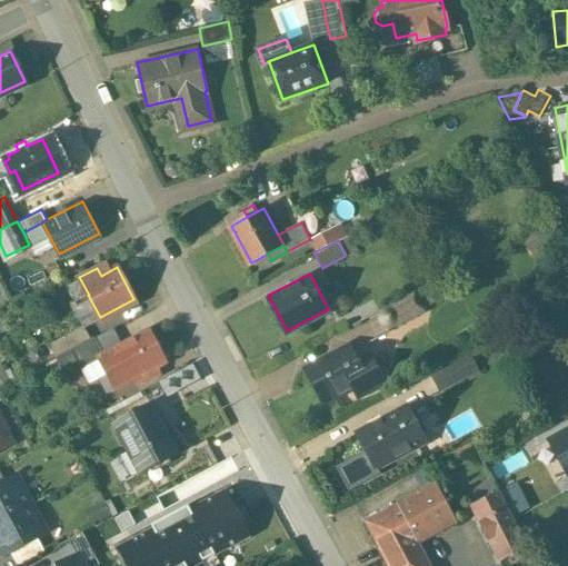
[(79,277),(68,284),(76,299),(72,301),(72,303),(88,295),(89,295),(79,277)]
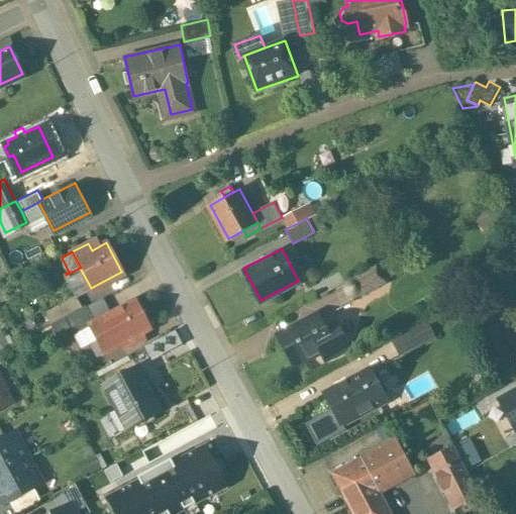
[(376,266),(351,279),(346,284),(346,287),(346,290),(349,291),(354,293),(358,293),(384,280),(376,266)]
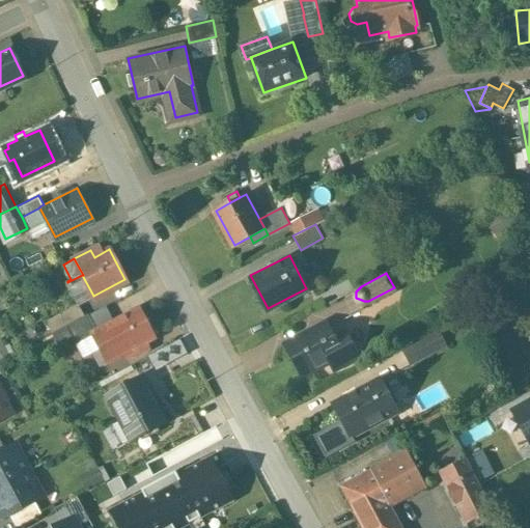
[(78,302),(46,318),(52,331),(84,314),(78,302)]
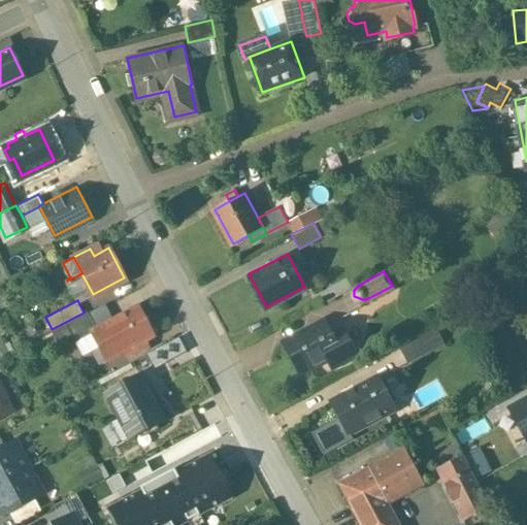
[(97,327),(91,330),(92,331),(85,334),(99,362),(106,358),(132,345),(135,351),(147,345),(144,338),(154,333),(138,305),(97,327)]
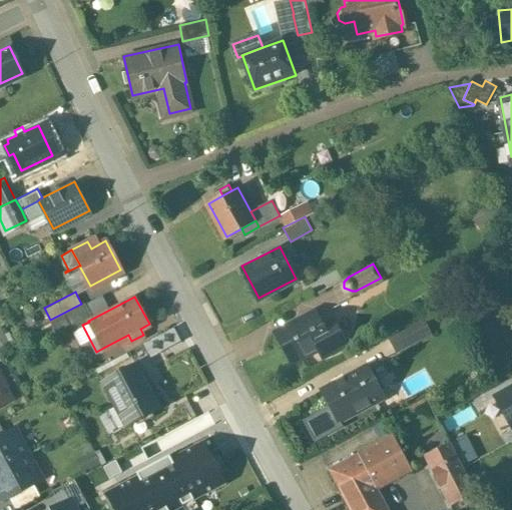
[(81,304),(50,320),(50,321),(56,332),(70,324),(73,330),(82,325),(89,322),(88,321),(94,318),(85,302),(81,304)]
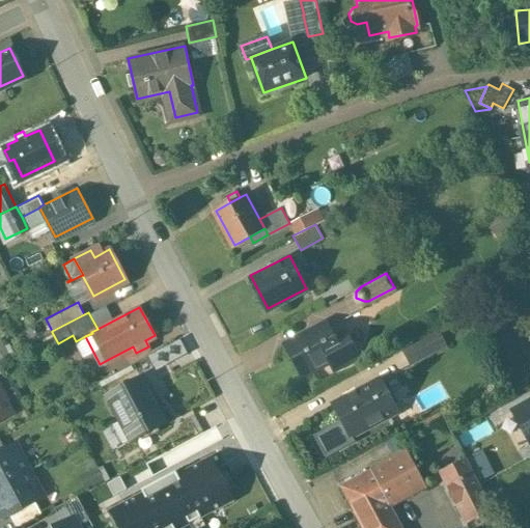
[(324,321),(284,342),(301,372),(328,357),(339,351),(332,337),(324,321)]
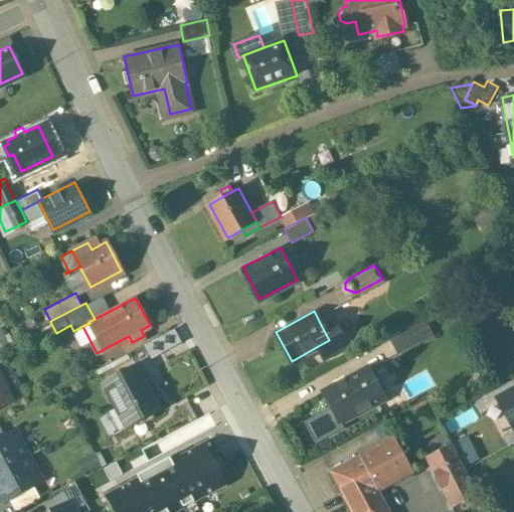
[(345,343),(333,321),(322,327),(329,340),(318,346),(323,355),(345,343)]
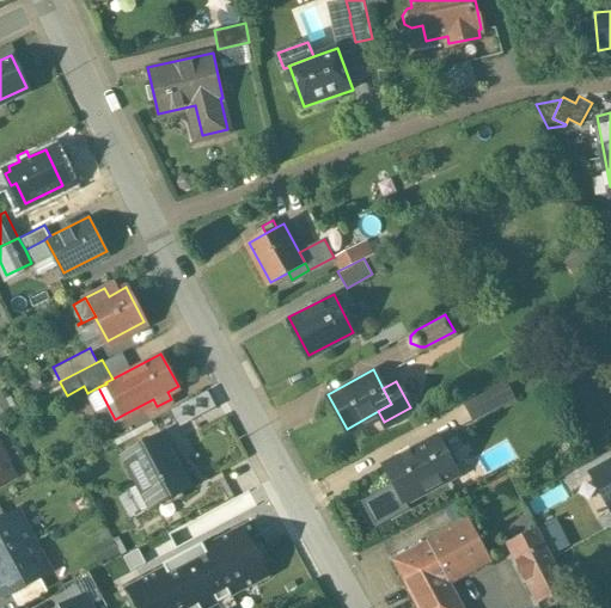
[(488,390),(465,401),(472,416),(496,404),(488,390)]
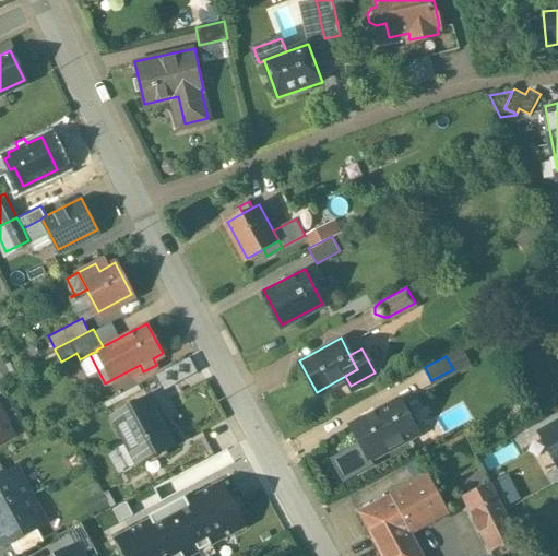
[(149,395),(113,415),(138,462),(174,442),(149,395)]
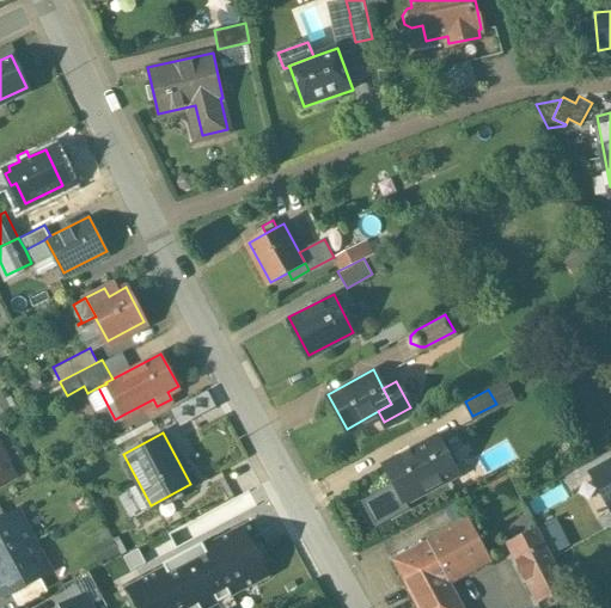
[(438,435),(384,464),(404,501),(458,472),(438,435)]
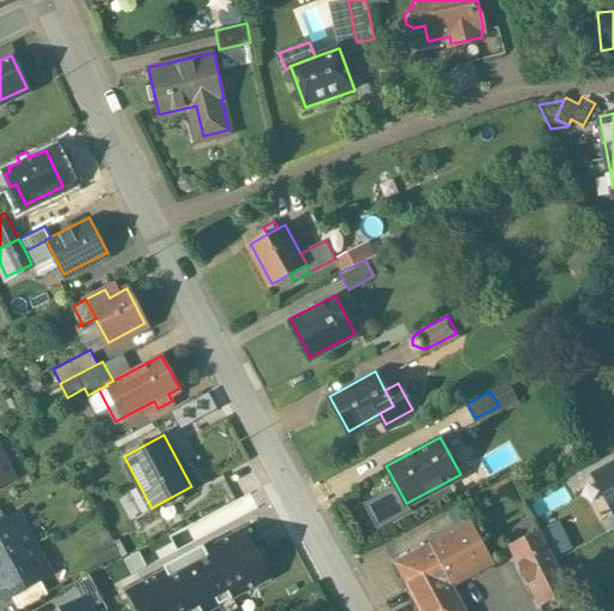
[(0,483),(13,477),(0,450),(0,483)]
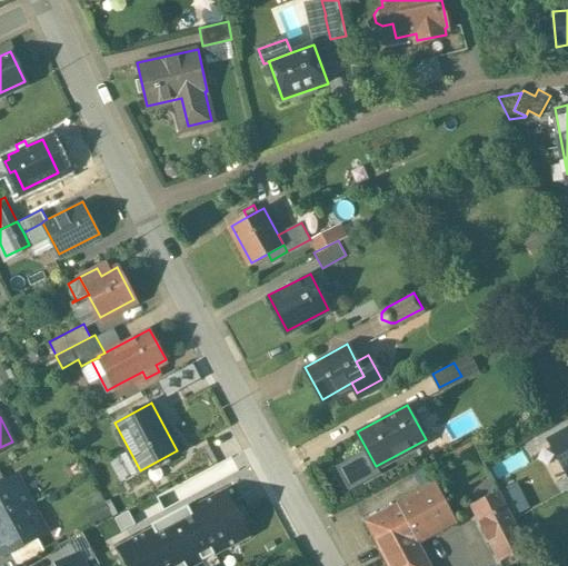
[(17,474),(0,483),(0,518),(31,502),(17,474)]
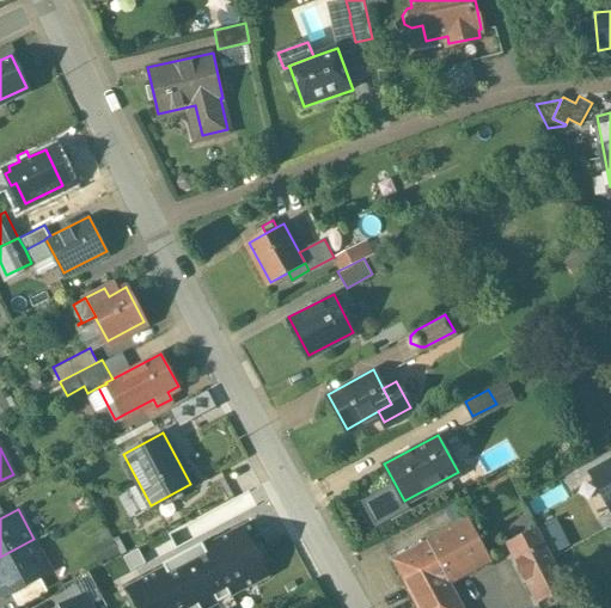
[(244,510),(207,530),(207,533),(212,541),(201,547),(213,572),(225,566),(226,567),(264,547),(244,510)]
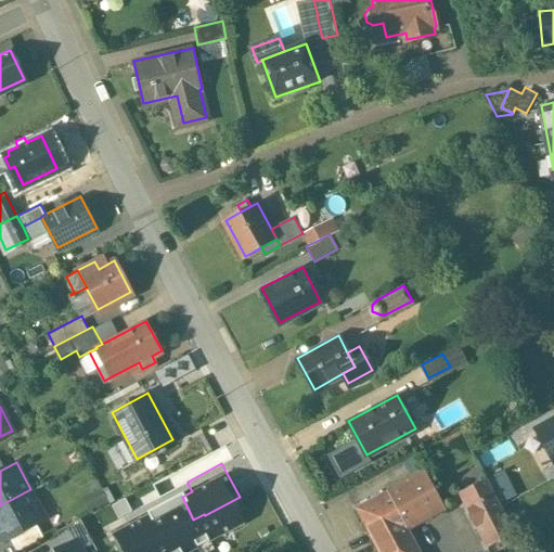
[(505,466),(493,471),(505,497),(517,491),(505,466)]
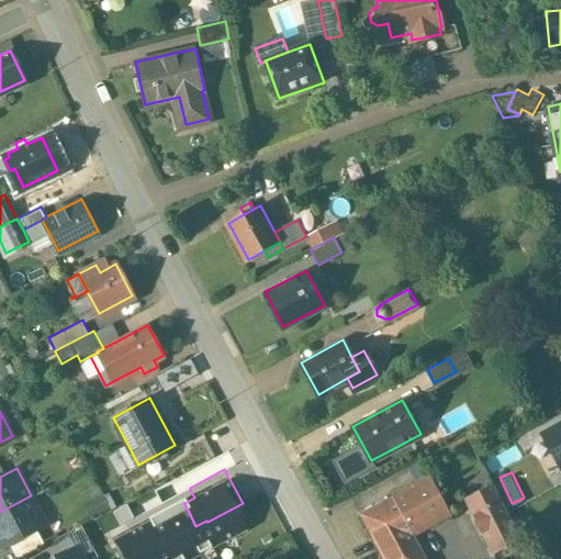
[(429,477),(393,496),(413,535),(449,515),(429,477)]
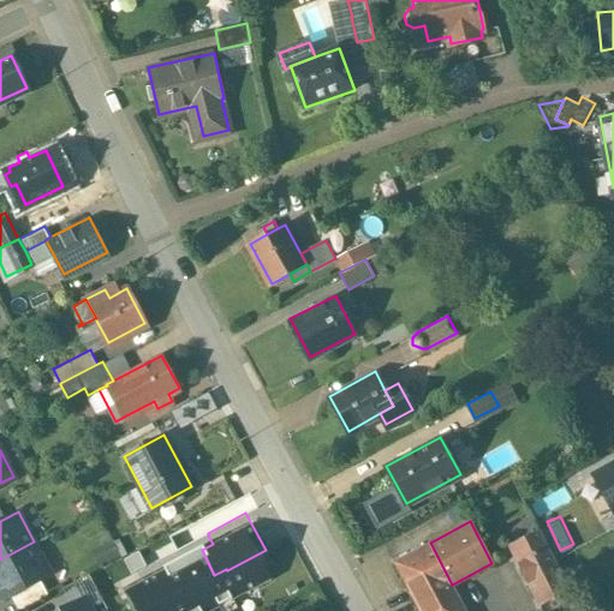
[(570,588),(540,528),(510,544),(540,604),(570,588)]
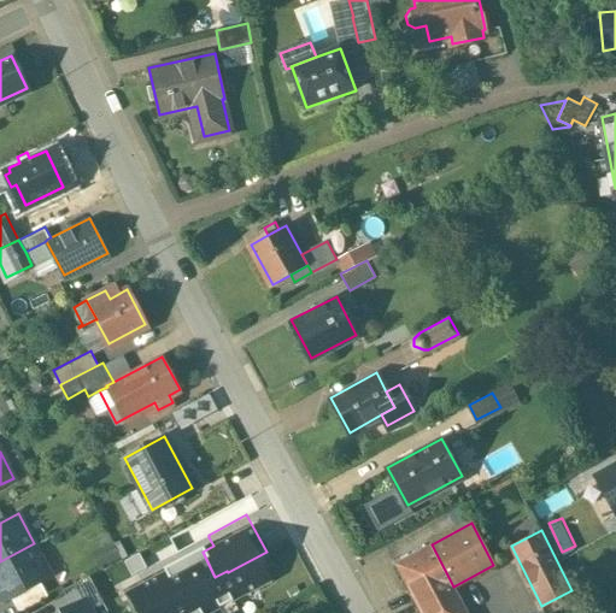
[(129,553),(117,560),(125,576),(175,549),(166,534),(129,553)]
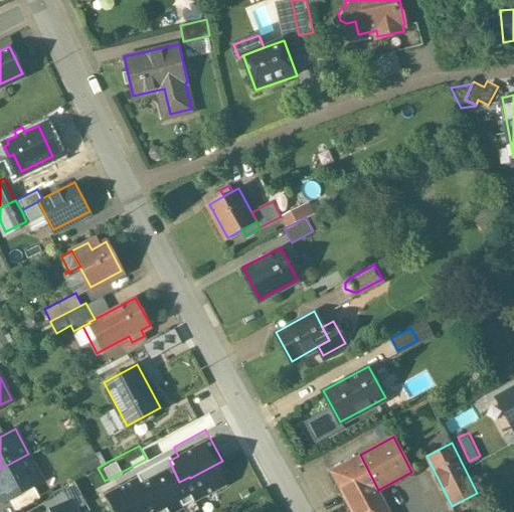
[(174,449),(165,454),(169,461),(178,456),(174,449)]
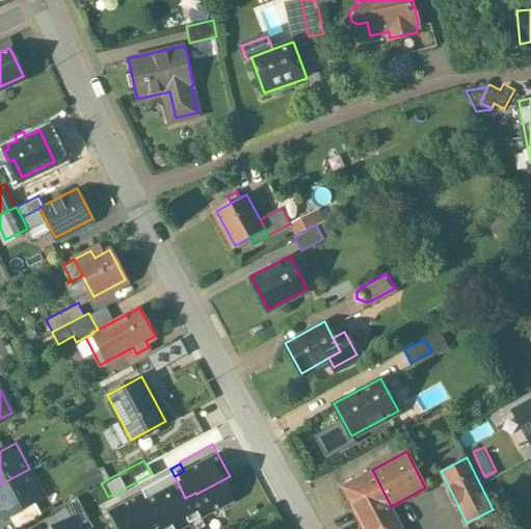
[(29,469),(0,484),(0,517),(0,518),(7,513),(34,499),(43,495),(29,469)]
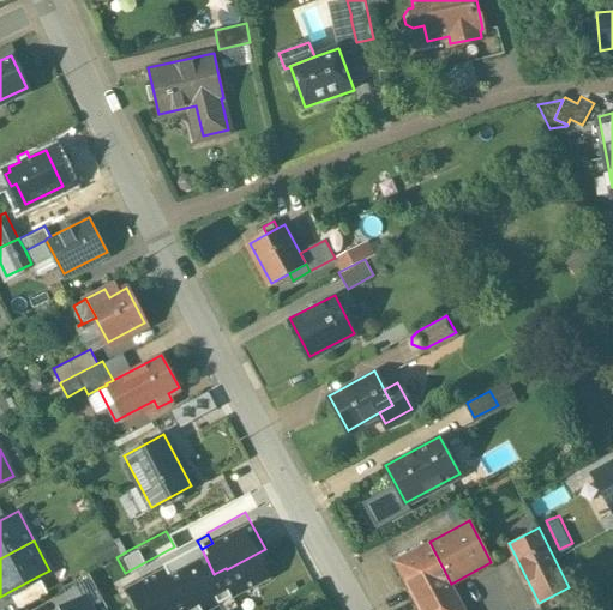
[(428,541),(392,560),(419,609),(464,609),(451,584),(430,542),(428,541)]
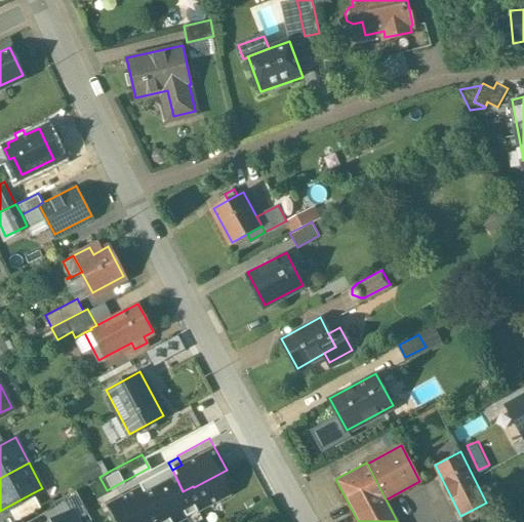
[(34,492),(7,507),(15,521),(42,507),(34,492)]
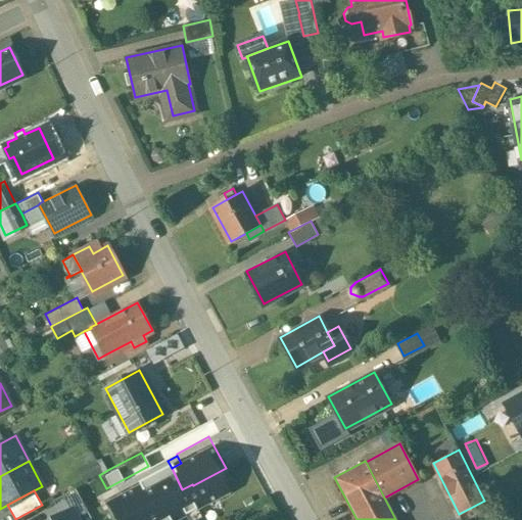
[(79,519),(73,507),(52,518),(53,519),(79,519)]
